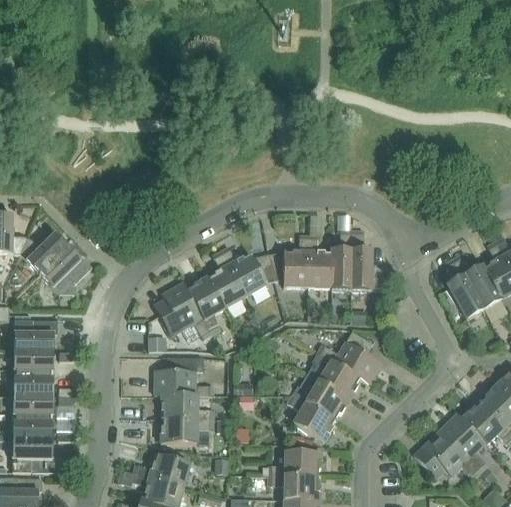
[(0,214),(0,254),(20,255),(27,238),(24,236),(12,236),(12,215),(0,214)]
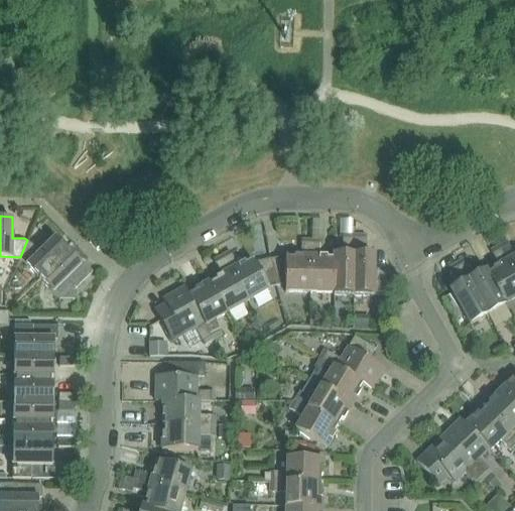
[(334,251),(334,253),(334,289),(334,291),(353,292),(354,232),(343,232),(342,251),(334,251)]
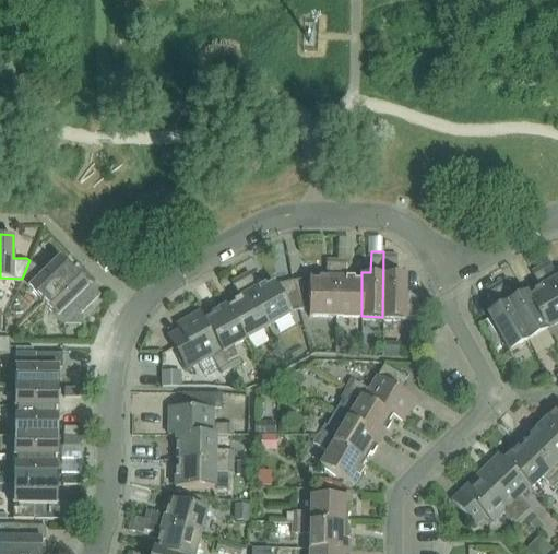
[(417,317),(418,291),(405,291),(405,272),(396,272),(396,251),(383,251),(382,317),(417,317)]
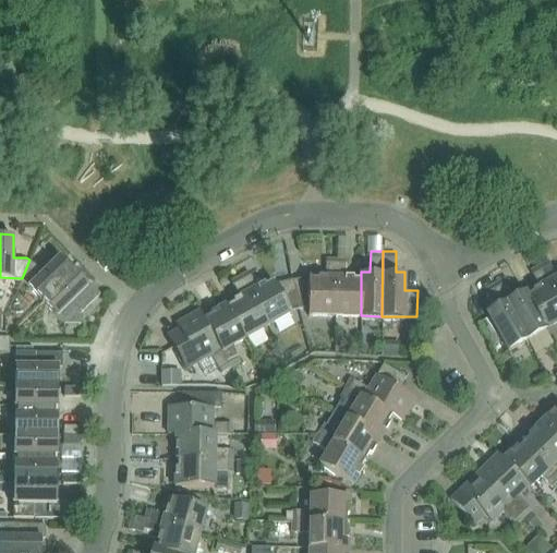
[(29,260),(22,278),(43,299),(73,269),(59,254),(43,271),(34,262),(29,260)]
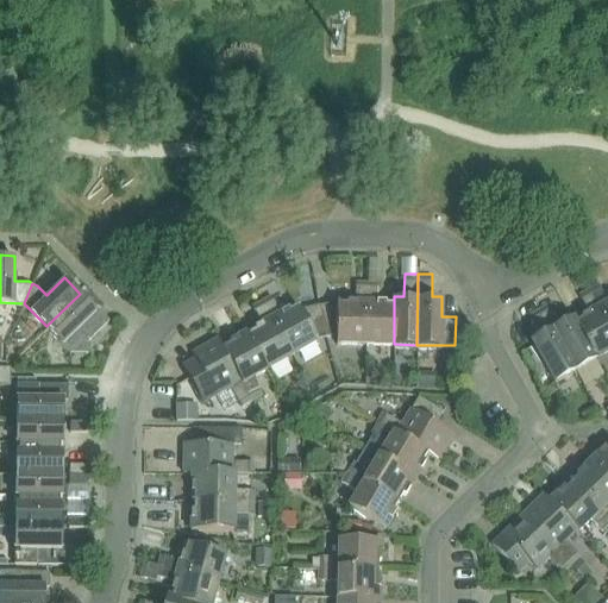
[(337,299),(333,299),(319,302),(326,333),(337,331),(337,340),(367,341),(367,280),(356,280),(356,299),(337,297),(337,299)]
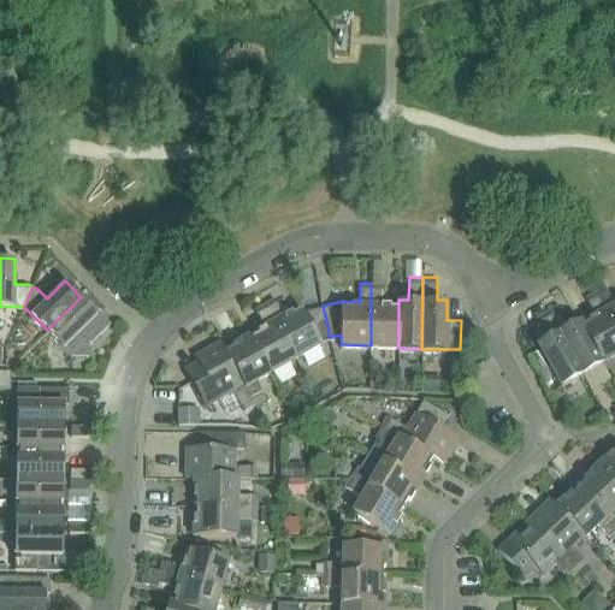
[(371,283),(371,345),(398,345),(398,302),(382,302),(382,283),(371,283)]
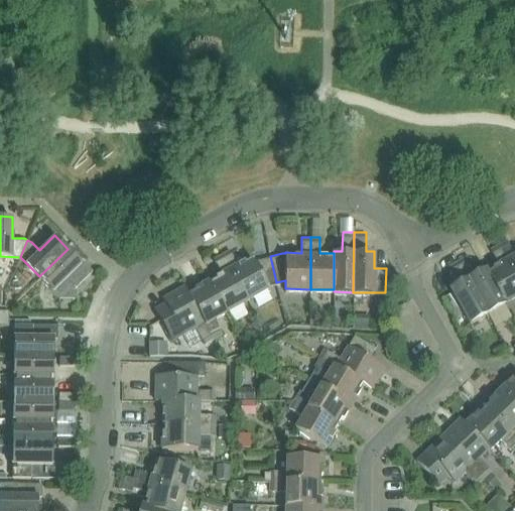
[(514,250),(507,238),(499,243),(514,271),(514,250)]
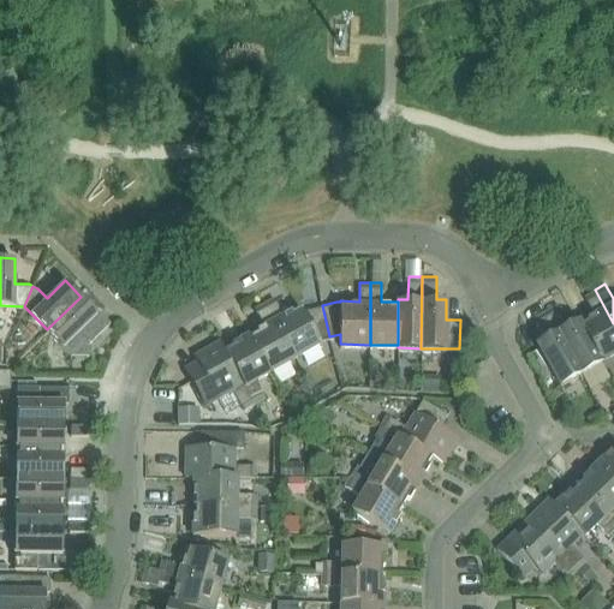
[(588,318),(580,322),(580,323),(600,358),(601,358),(613,350),(613,323),(595,290),(585,294),(594,311),(586,316),(588,318)]
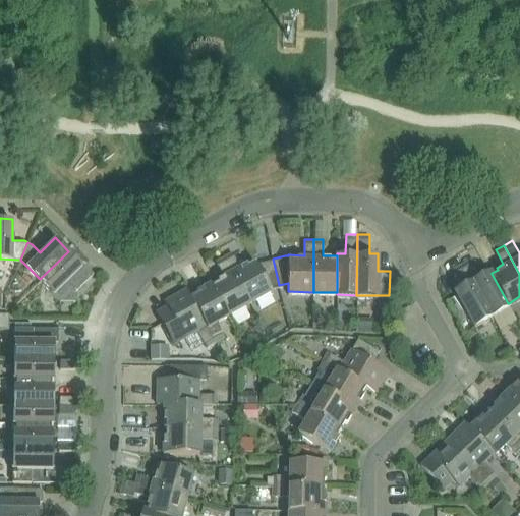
[(232,250),(224,254),(250,300),(272,288),(271,287),(279,285),(273,259),(256,263),(253,256),(240,265),(232,250)]
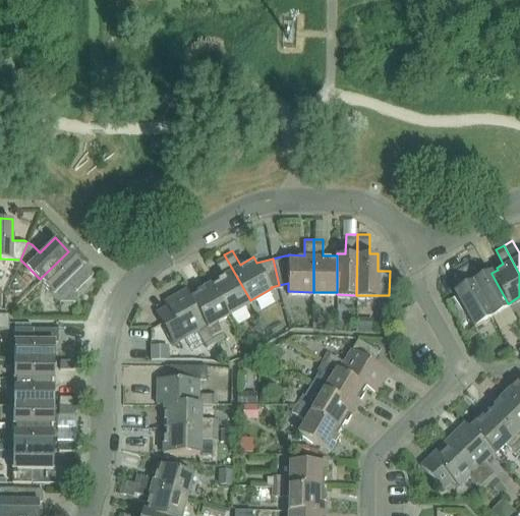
[(75,289),(94,271),(84,262),(81,265),(68,251),(40,279),(60,299),(75,300),(75,289)]
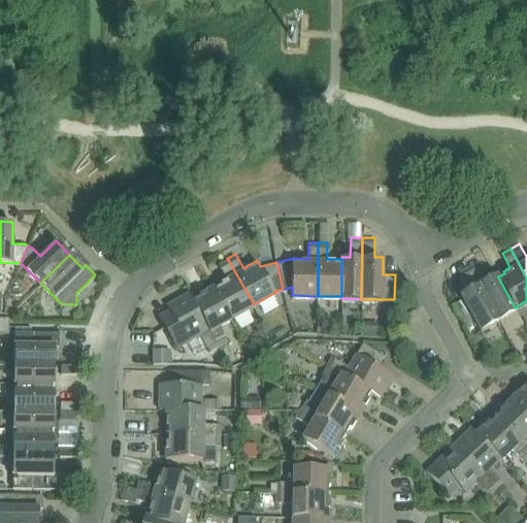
[(254,304),(227,258),(219,263),(227,278),(213,285),(216,287),(215,287),(232,317),(254,304)]
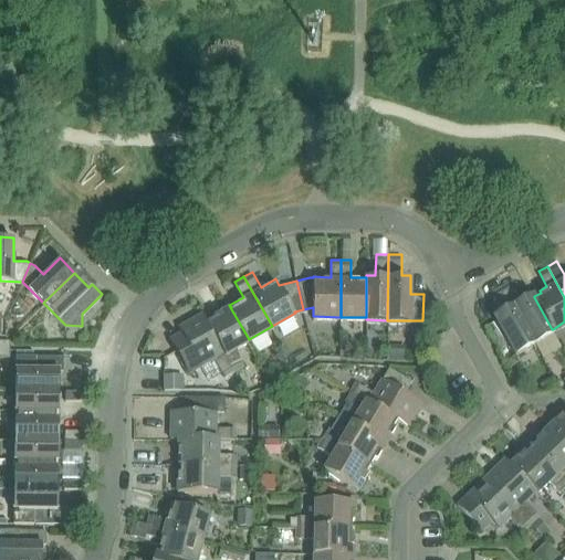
[(513,277),(502,284),(535,341),(554,331),(553,329),(552,329),(534,297),(534,296),(532,292),(524,296),(513,277)]
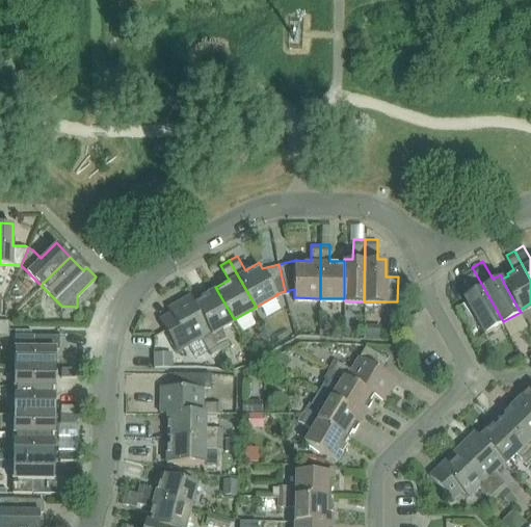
[(484,332),(503,321),(472,267),(461,273),(471,290),(463,294),(484,332)]
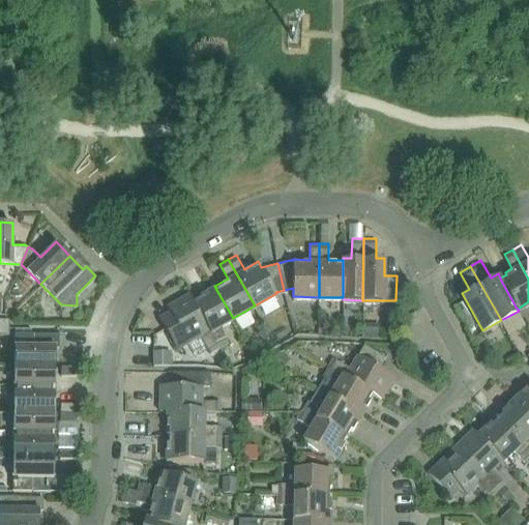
[(195,300),(194,300),(219,345),(229,340),(221,325),(233,318),(215,288),(216,288),(214,286),(200,294),(201,296),(195,300)]
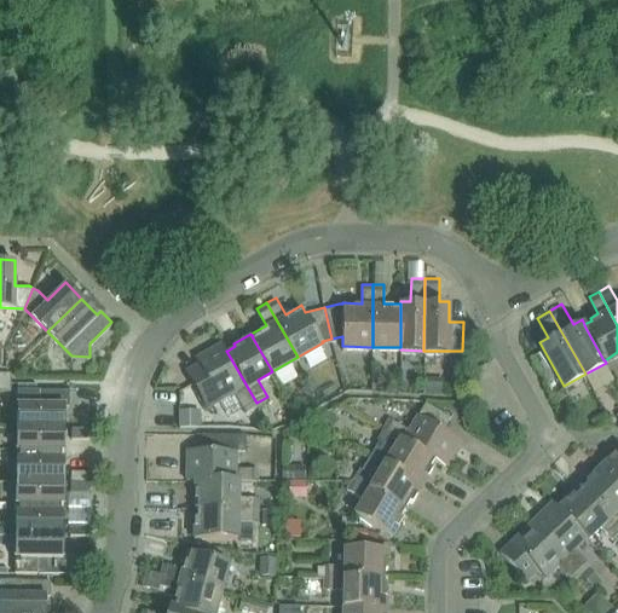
[(203,372),(192,380),(207,405),(235,389),(246,409),(256,403),(226,351),(227,351),(221,341),(196,356),(204,372),(203,372)]
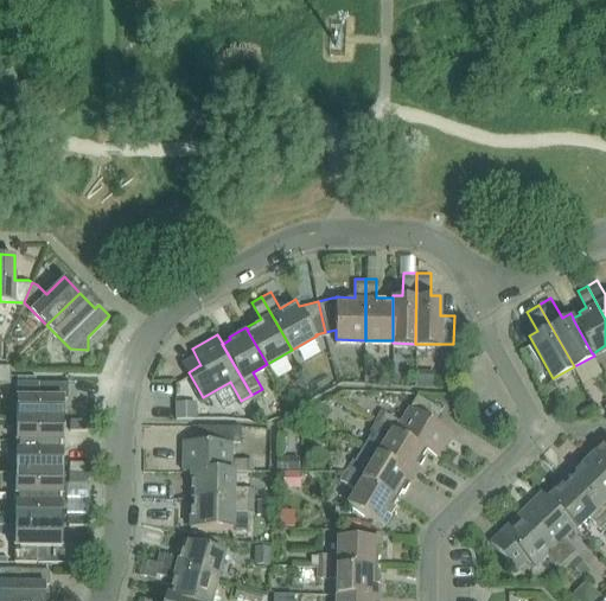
[(0,363),(0,381),(11,381),(11,363),(0,363)]
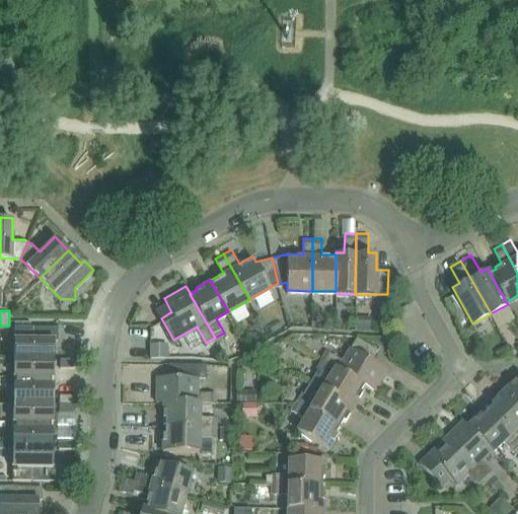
[(355,314),(355,326),(371,327),(371,315),(355,314)]
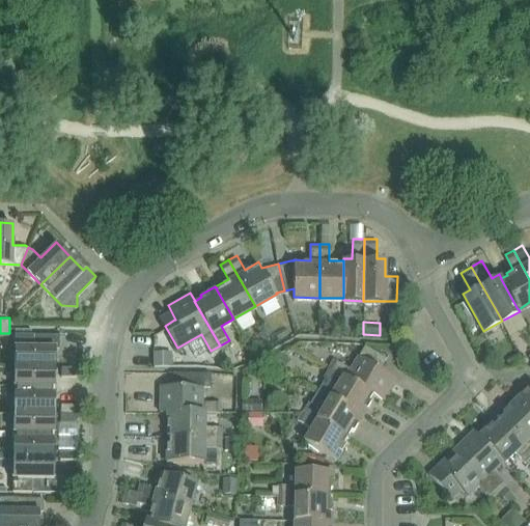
[(59,345),(59,344),(59,333),(31,332),(27,332),(15,332),(15,364),(55,365),(55,345),(59,345)]
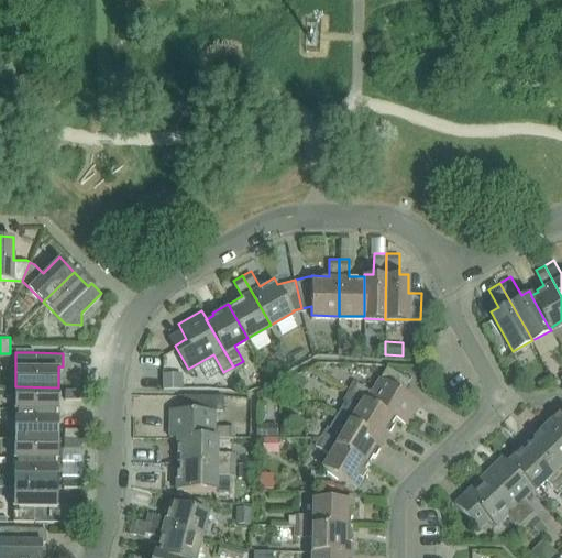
[(354,379),(349,387),(363,397),(364,396),(397,417),(397,418),(404,422),(418,397),(403,389),(409,378),(387,363),(372,389),(354,379)]
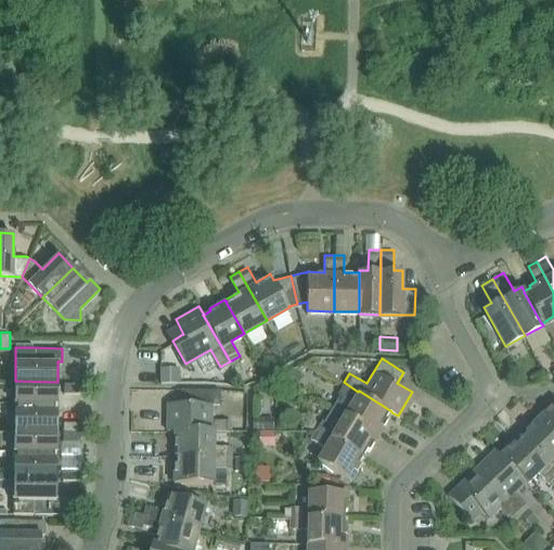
[(162,367),(162,380),(179,380),(179,367),(162,367)]
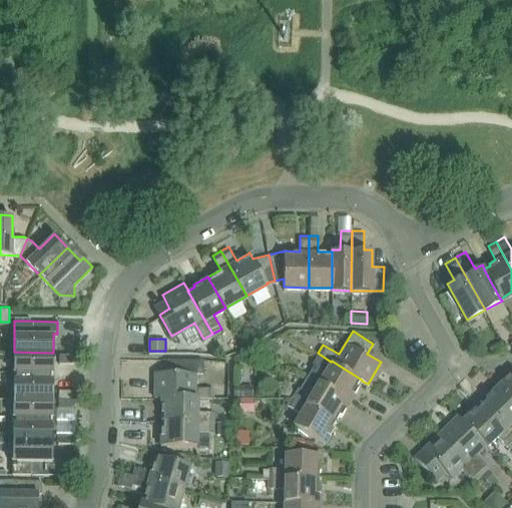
[(271,339),(266,347),(276,353),(281,345),(271,339)]
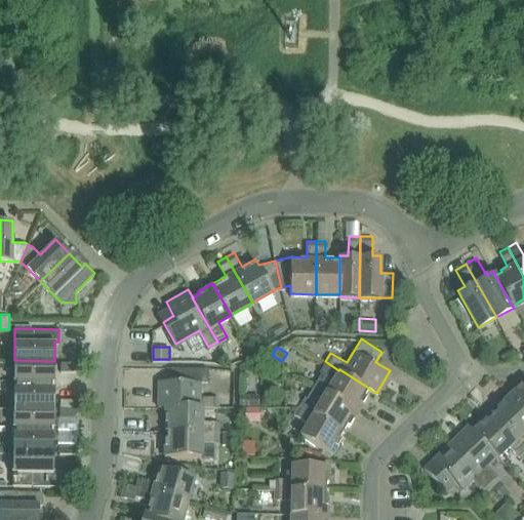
[(51,387),(51,386),(52,381),(54,381),(54,361),(14,360),(13,378),(34,378),(34,388),(54,388),(54,387),(51,387)]
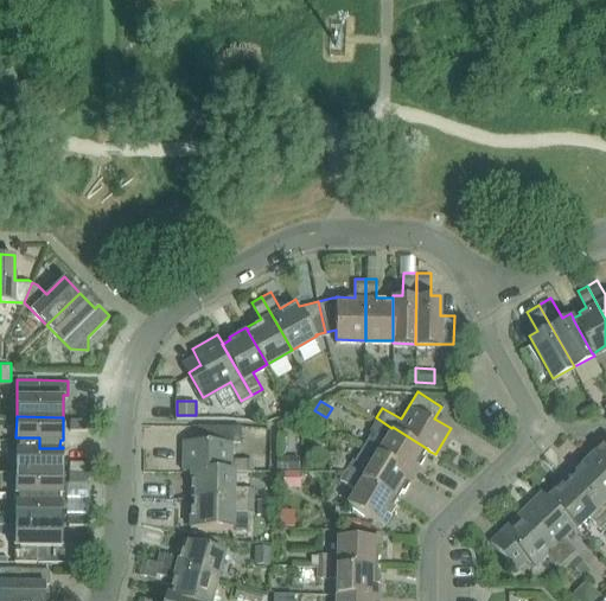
[(88,428),(88,417),(70,417),(70,428),(88,428)]
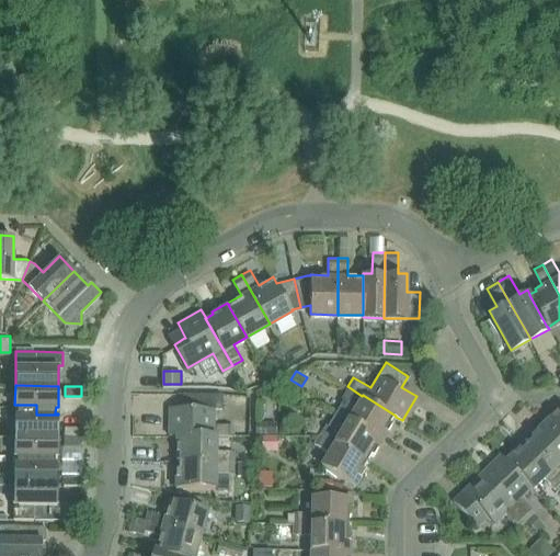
[(344,397),(335,410),(383,438),(396,417),(396,416),(363,395),(362,396),(347,386),(342,396),(344,397)]
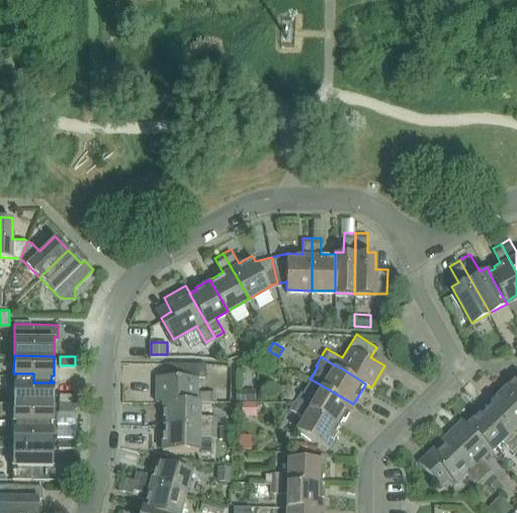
[(169,361),(168,374),(157,373),(156,400),(163,400),(163,399),(199,400),(214,400),(216,390),(196,390),(197,375),(205,375),(205,361),(169,361)]
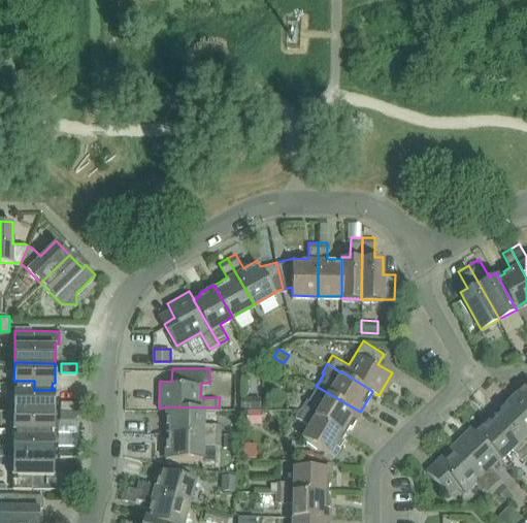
[(34,381),(13,381),(13,382),(17,382),(17,389),(13,389),(13,409),(54,409),(55,390),(34,390),(34,381)]
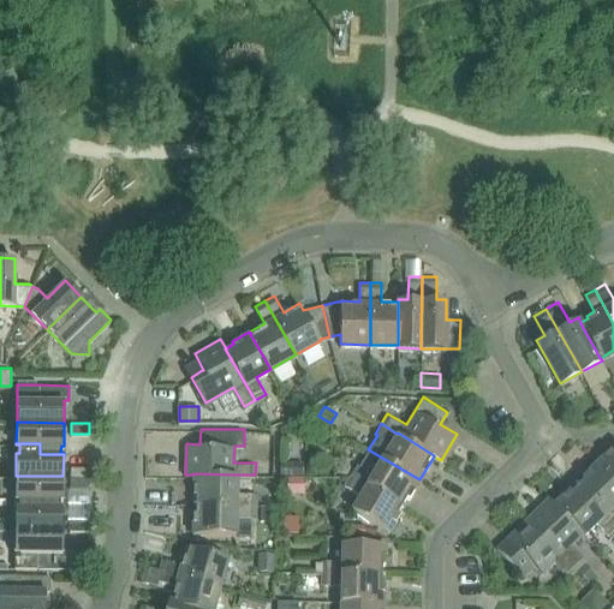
[(613,447),(612,449),(610,447),(596,461),(613,479),(613,447)]
